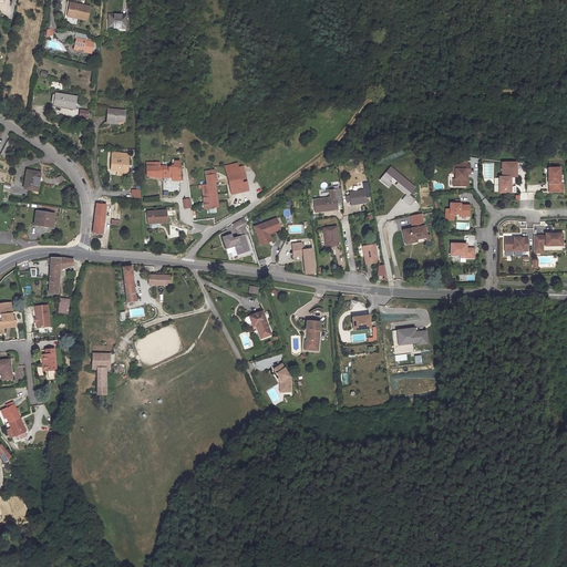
[(89,20),(91,7),(69,2),(69,3),(68,3),(64,17),(88,21),(88,20),(89,20)]
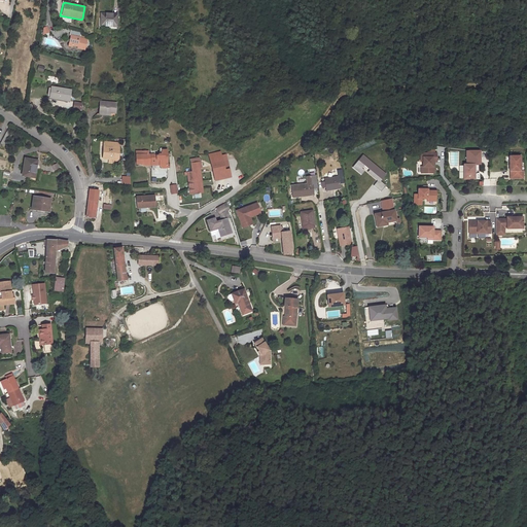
[(117,14),(102,14),(102,27),(117,27),(117,14)]
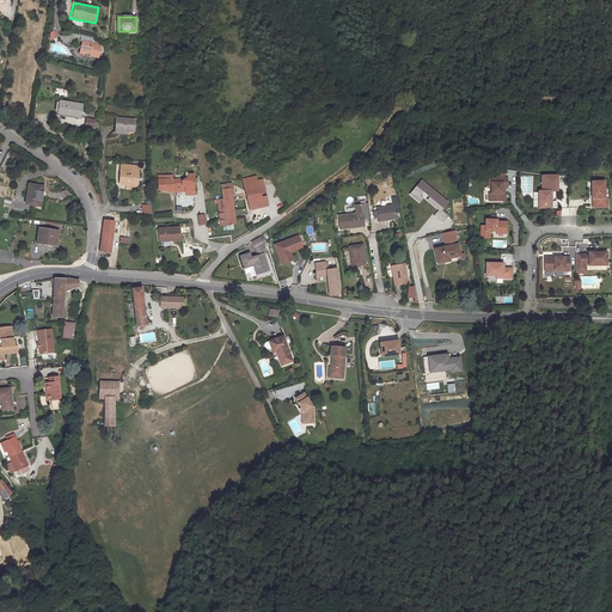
[(50,41),(57,37),(54,30),(47,32),(50,41)]
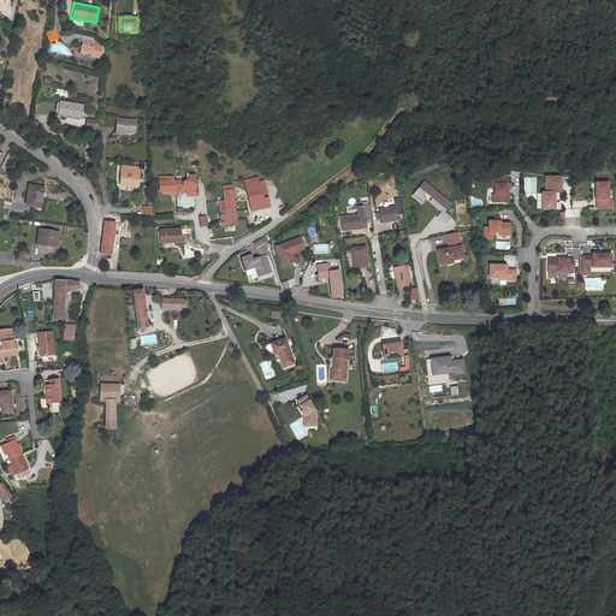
[(95,43),(96,36),(86,34),(83,41),(87,42),(86,43),(82,46),(83,48),(82,54),(88,54),(89,54),(93,55),(93,57),(101,58),(104,45),(95,43)]
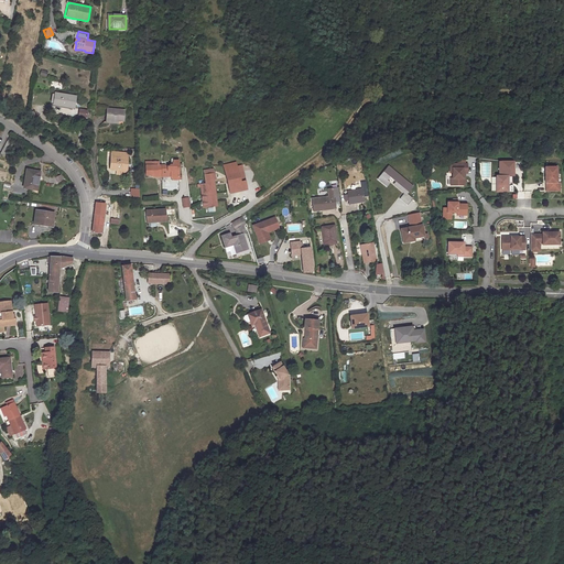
[(74,107),(76,96),(57,93),(55,104),(74,107)]
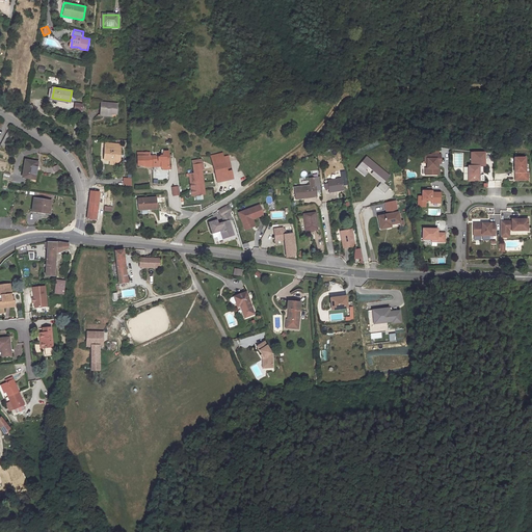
[(101,102),(100,113),(110,114),(110,113),(116,114),(117,104),(101,102)]
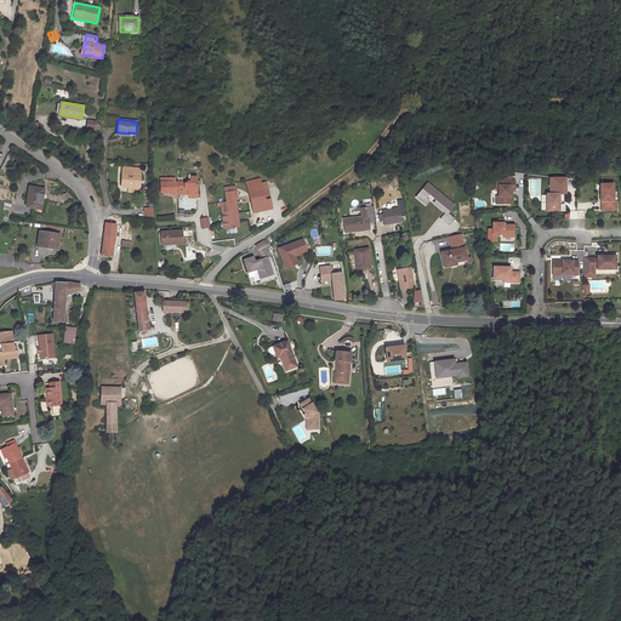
[(140,189),(141,174),(123,172),(121,188),(140,189)]
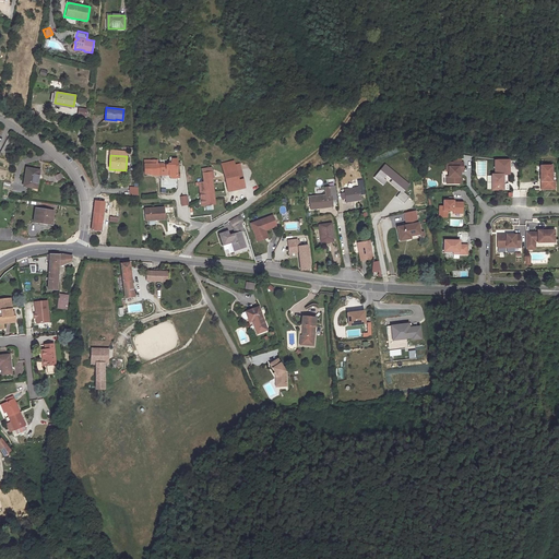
[(151,161),(149,161),(149,164),(143,164),(143,173),(150,173),(154,173),(154,175),(168,175),(168,176),(170,178),(176,177),(176,159),(170,159),(170,164),(167,164),(166,165),(163,165),(162,164),(156,164),(156,161),(154,161),(154,159),(151,159),(151,161)]
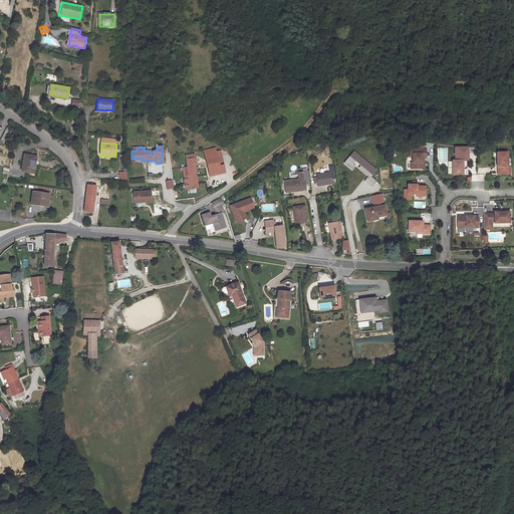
[(422,168),(422,157),(424,157),(424,149),(408,149),(408,157),(409,157),(408,168),(422,168)]
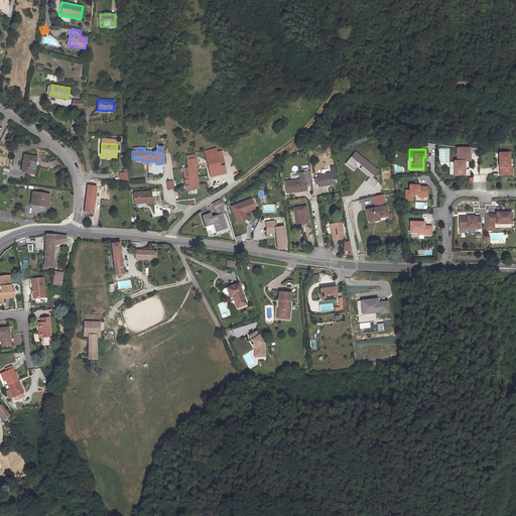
[(353,150),(343,162),(351,169),(355,165),(352,163),(354,160),(360,165),(365,169),(364,171),(368,174),(367,176),(363,180),(370,186),(375,180),(370,176),(375,169),(353,150)]
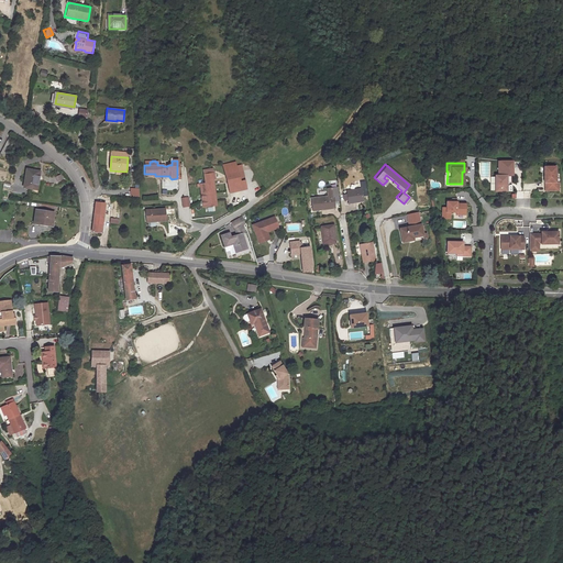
[(553,165),(541,165),(541,181),(542,181),(542,189),(556,189),(556,181),(553,181),(553,165)]
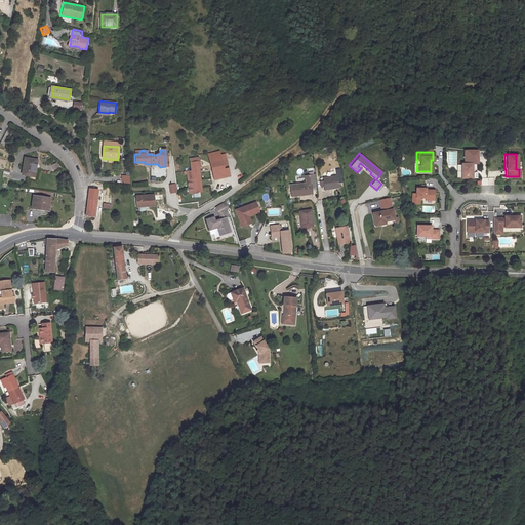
[(190,169),(186,170),(184,170),(184,172),(186,172),(188,187),(186,187),(187,191),(188,190),(188,193),(200,191),(198,166),(200,166),(198,156),(189,158),(190,169)]
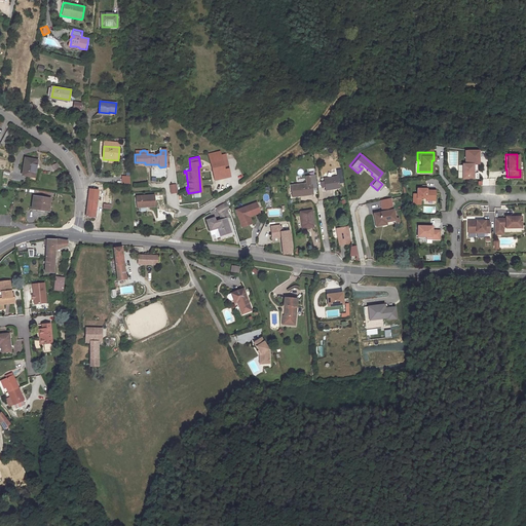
[(465,164),(460,164),(460,179),(472,179),(471,164),(477,163),(477,156),(464,156),(465,164)]
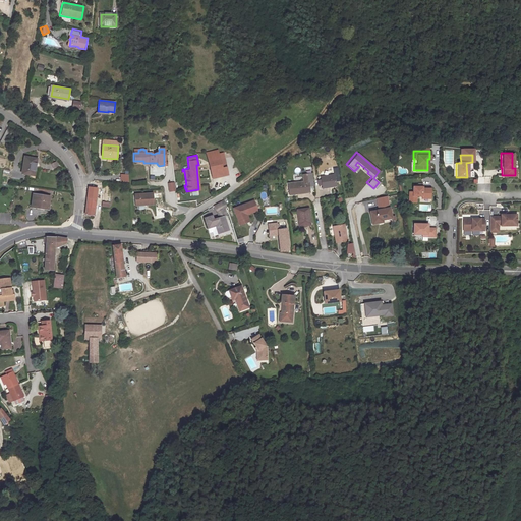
[(41,159),(29,157),(26,173),(37,175),(39,165),(40,165),(41,159)]
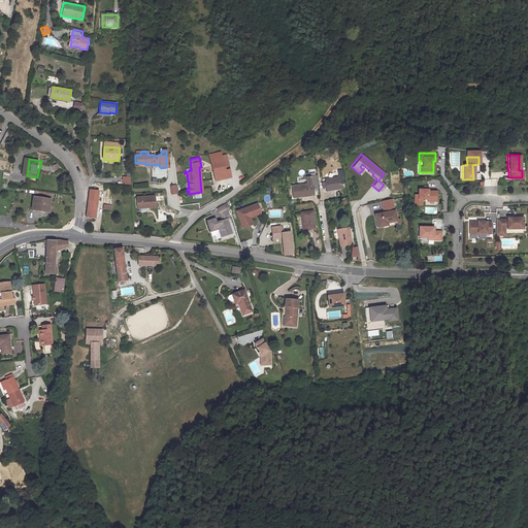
[(227,160),(211,163),(215,179),(230,176),(227,160)]
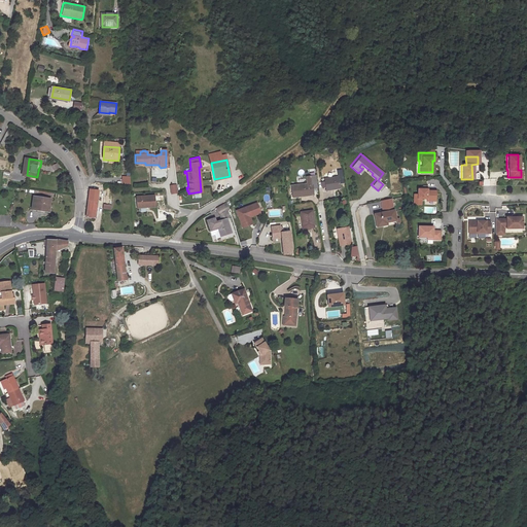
[(373,173),(367,169),(364,171),(375,180),(376,178),(372,175),(373,173)]
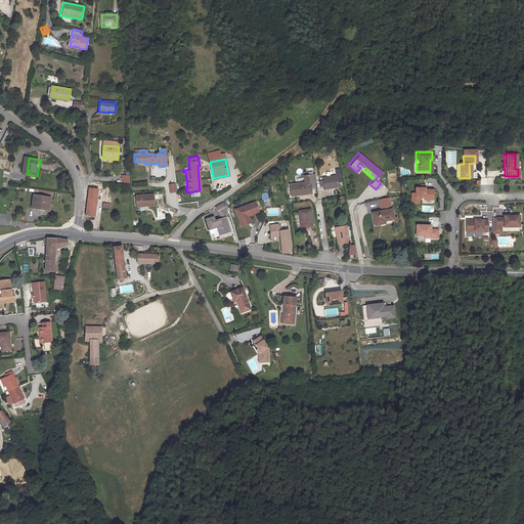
[(300,191),(312,190),(310,174),(306,174),(306,176),(298,177),(299,182),(291,183),(292,194),(300,193),(300,191)]
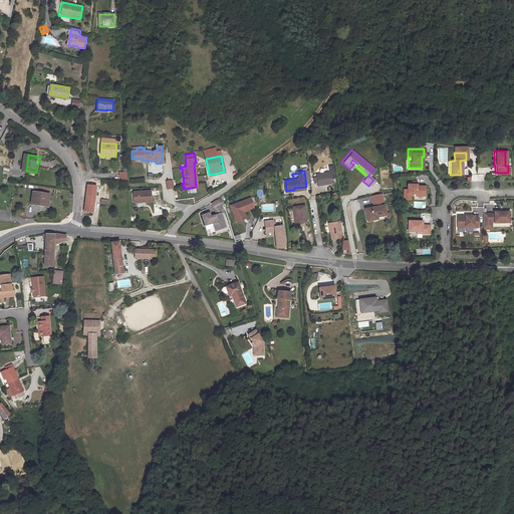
[(118,172),(118,180),(126,180),(126,172),(118,172)]
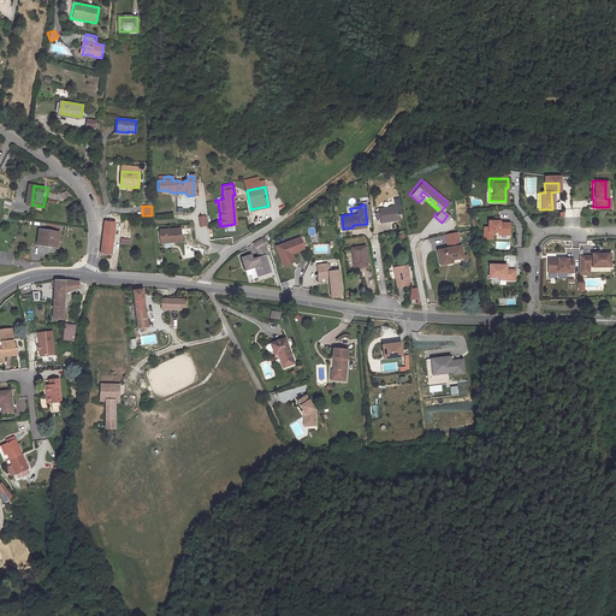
[(380,208),(381,213),(381,218),(383,223),(398,220),(396,206),(380,208)]
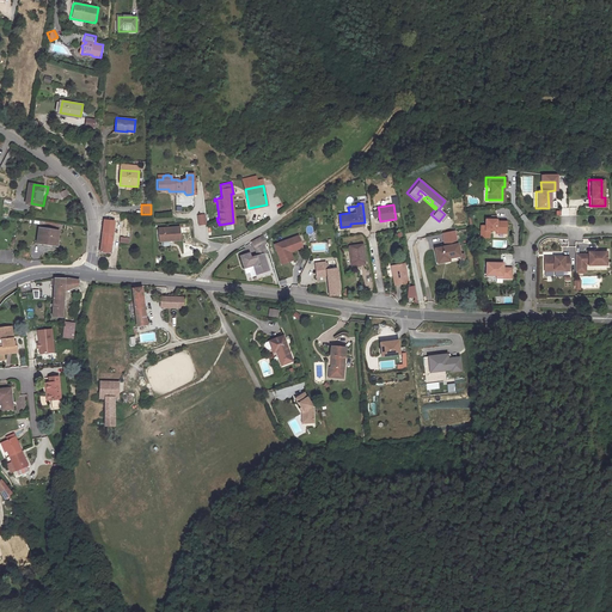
[(484,225),(479,225),(479,237),(488,237),(488,230),(495,230),(505,231),(505,220),(495,220),(495,219),(484,219),(484,225)]
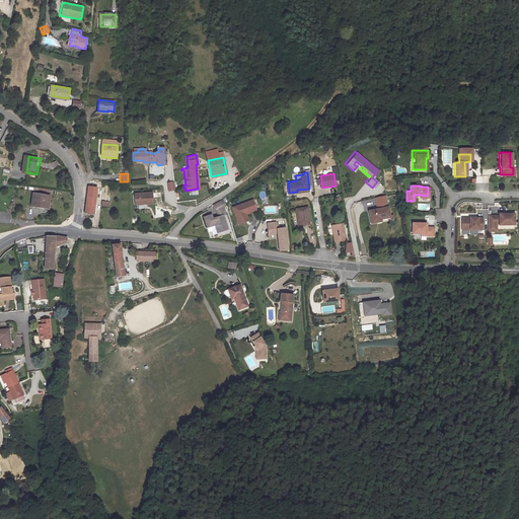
[(328,188),(325,188),(325,190),(320,191),(321,196),(330,195),(328,188)]
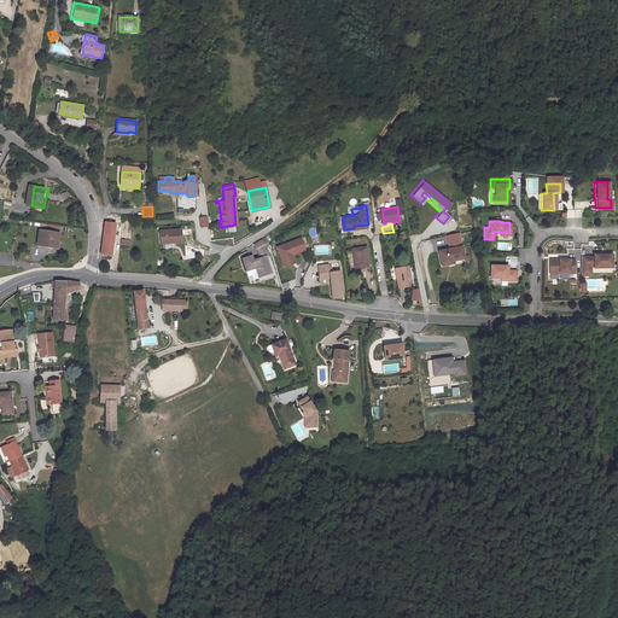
[(112,228),(103,227),(99,255),(110,256),(112,228)]
